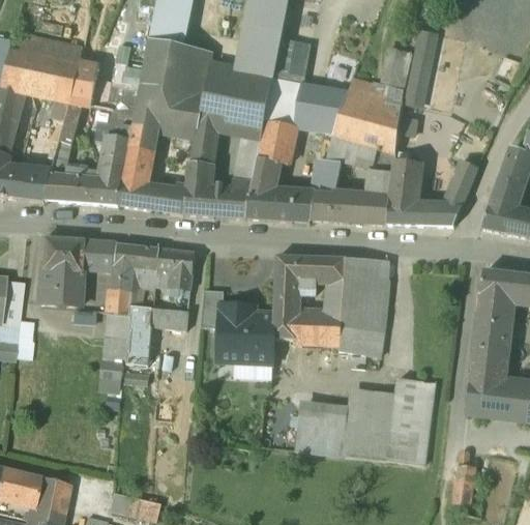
[(154,0),(153,8),(148,38),(176,44),(183,0),(154,0)]
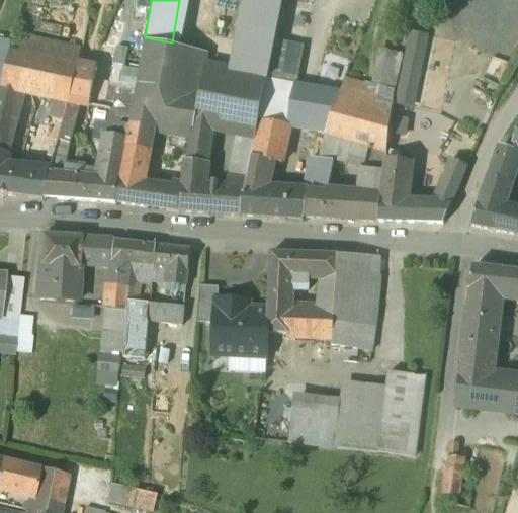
[(242,0),(229,67),(267,75),(274,38),(281,0),(242,0)]
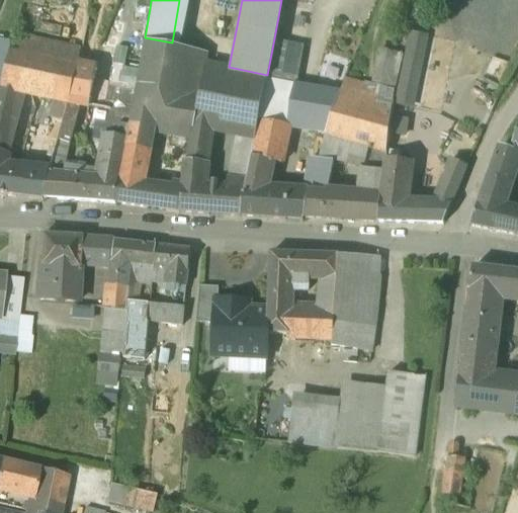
[(425,7),(415,2),(410,13),(420,18),(425,7)]
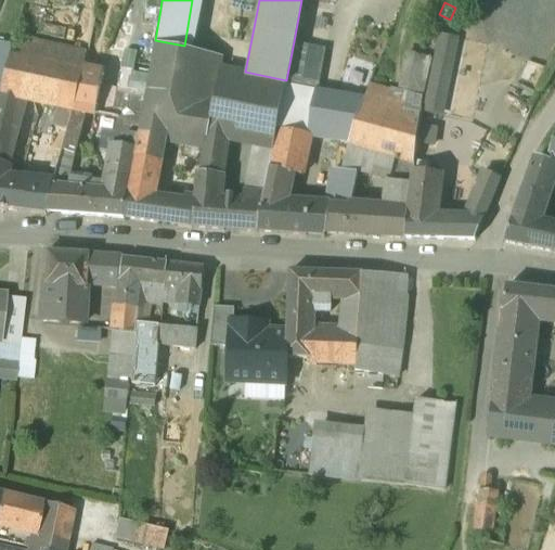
[(134,37),(155,40),(160,9),(140,4),(134,37)]
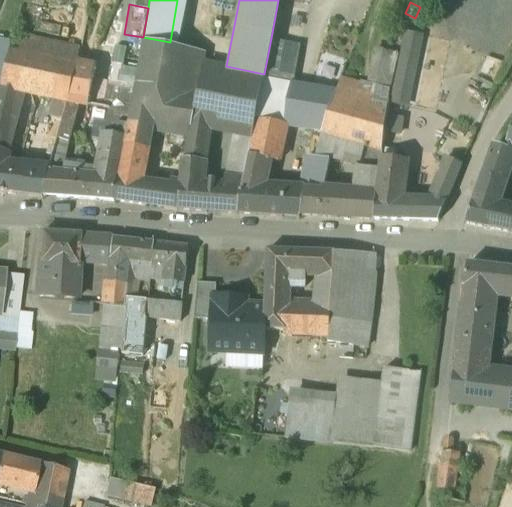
[(77,56),(80,42),(14,27),(9,48),(75,63),(77,56)]
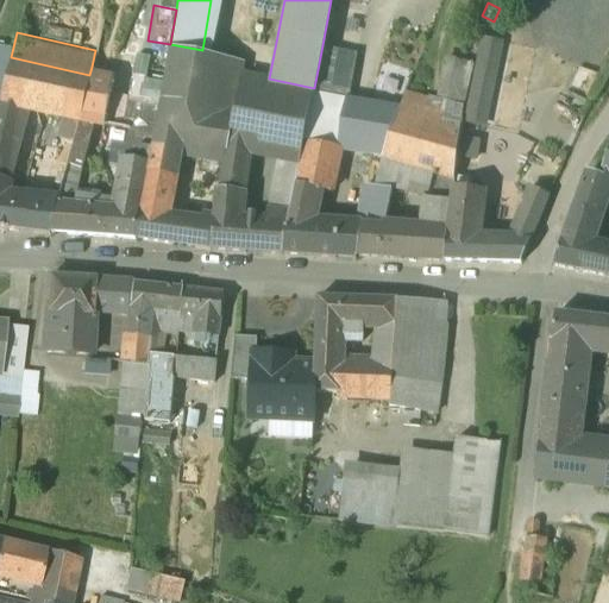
[(503,37),(483,32),(465,118),(485,121),(503,37)]
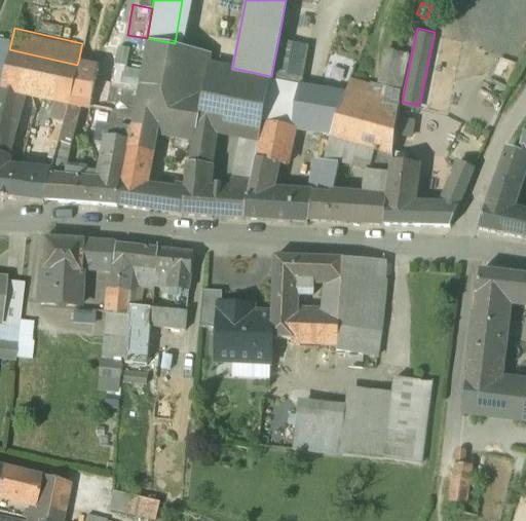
[(130,127),(130,131),(154,128),(193,137),(195,125),(200,97),(209,65),(211,50),(175,43),(147,38),(145,52),(142,69),(134,112),(130,127)]
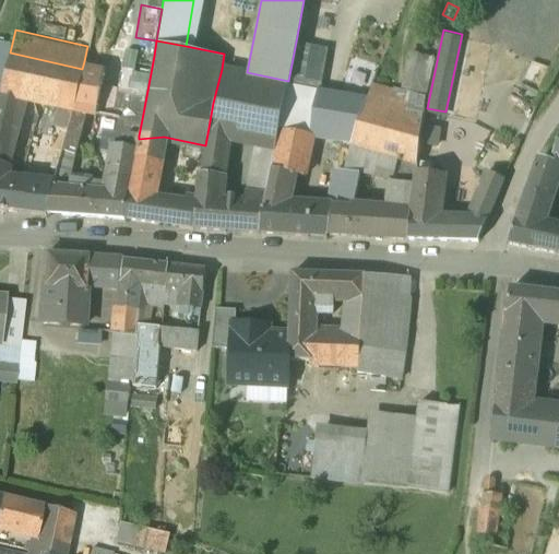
[(323,48),(296,42),(288,81),(317,87),(323,48)]
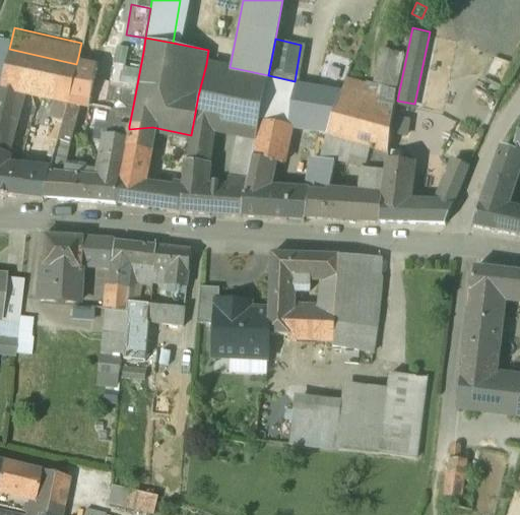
[(81,43),(78,57),(140,68),(143,52),(81,41),(81,43)]
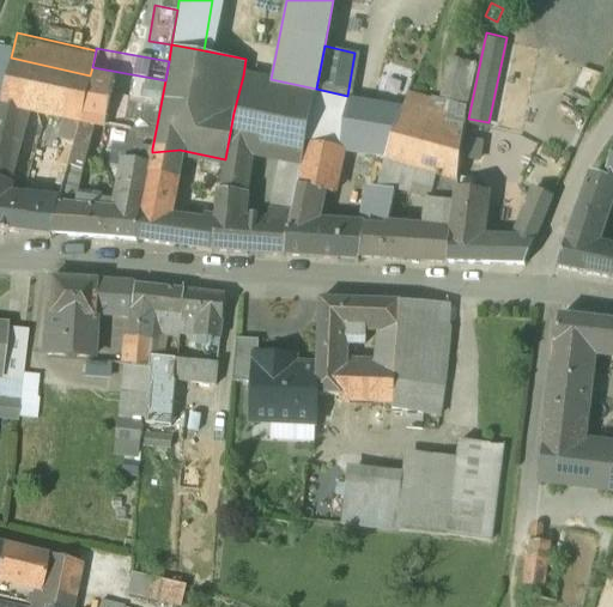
[(475,61),(445,54),(438,95),(466,103),(475,61)]
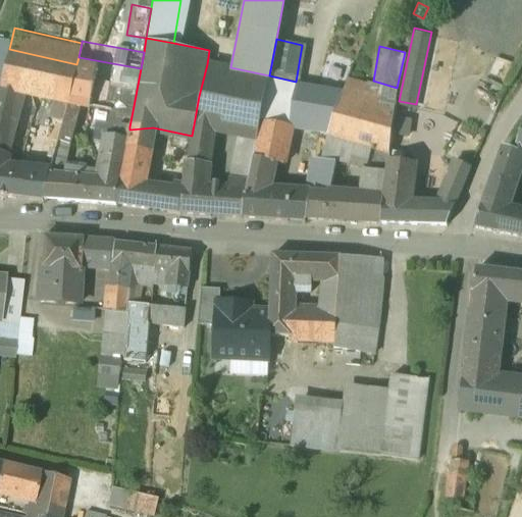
[(4,72),(0,85),(23,90),(57,97),(67,99),(68,100),(77,64),(76,64),(9,49),(4,72)]
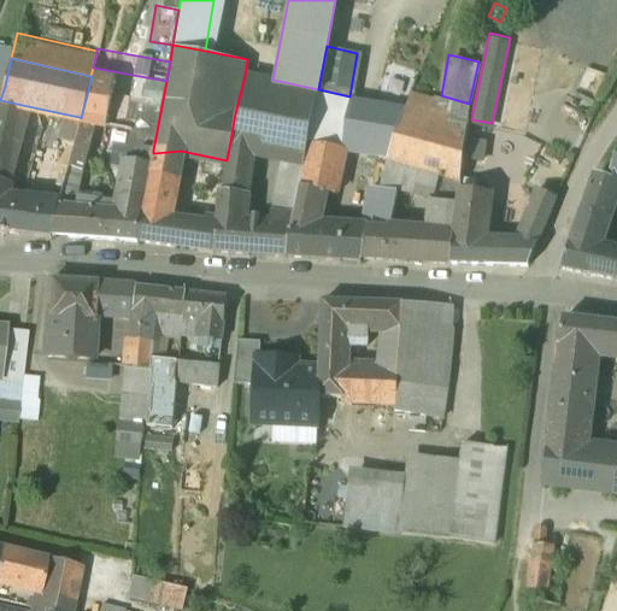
[(93,68),(90,76),(92,76),(81,118),(93,121),(133,127),(157,131),(166,81),(93,68)]
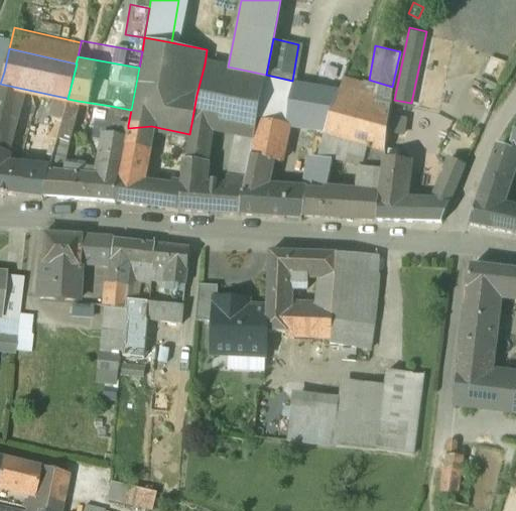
[(228,67),(205,64),(197,95),(191,123),(210,126),(235,132),(227,173),(246,176),(254,135),(257,120),(266,75),(228,67)]
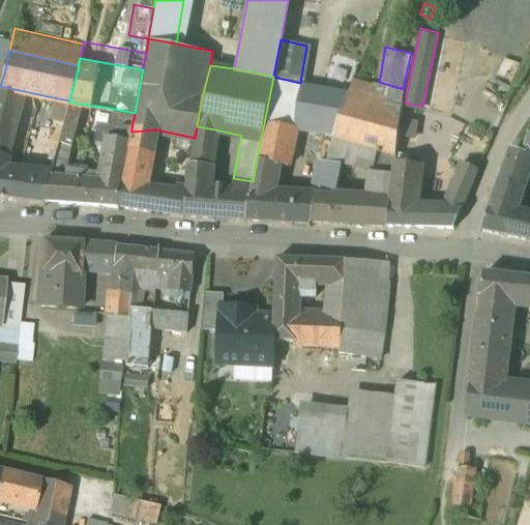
[(379,82),(354,76),(348,92),(346,97),(400,113),(403,91),(403,89),(379,82)]
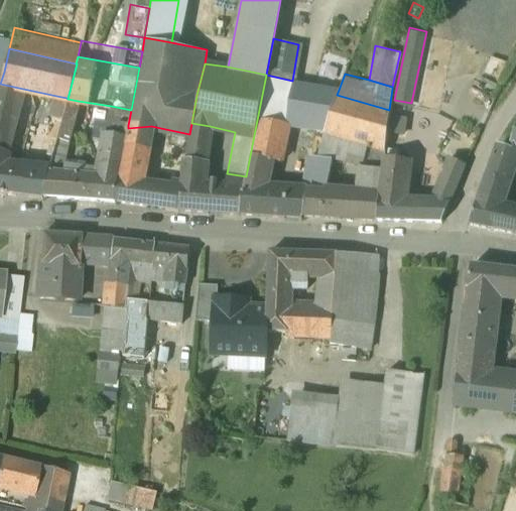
[(292,81),(266,75),(257,120),(289,126),(324,131),(337,95),(339,90),(292,81)]
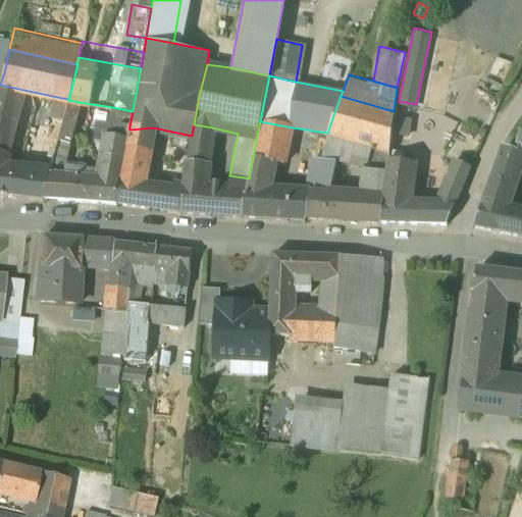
[(23,90),(0,85),(0,86),(0,151),(2,152),(9,125),(14,123),(23,90)]
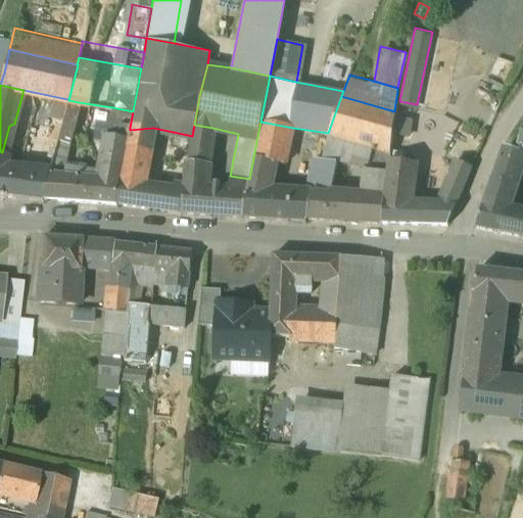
[(394,111),(341,96),(328,133),(354,141),(390,148),(392,131),(394,114),(394,111)]
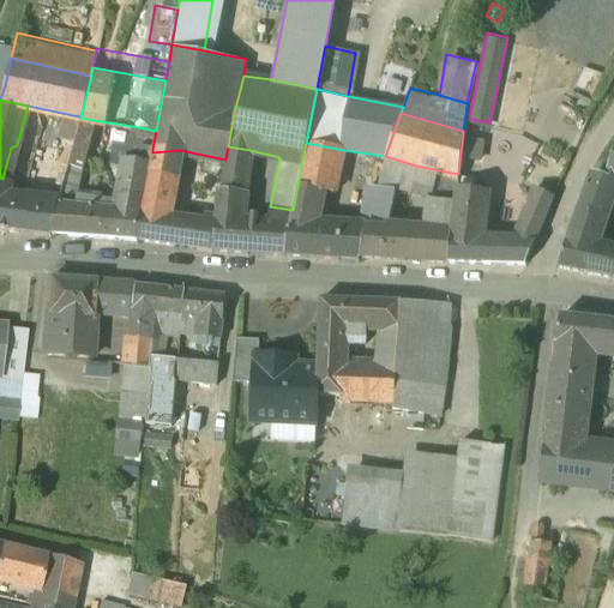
[(42,199),(41,199),(36,203),(34,230),(50,232),(50,230),(56,200),(71,148),(79,116),(67,114),(42,199)]
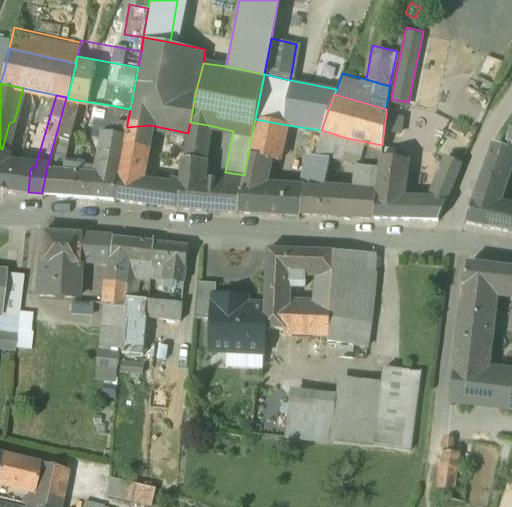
[(59,123),(47,167),(42,192),(59,193),(61,170),(77,100),(67,98),(66,97),(59,123)]
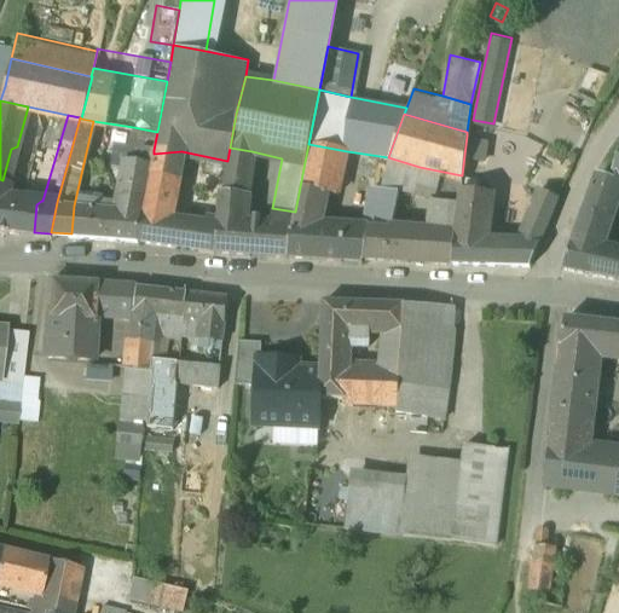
[(157,132),(133,127),(125,167),(149,171),(152,150),(154,150),(157,132)]
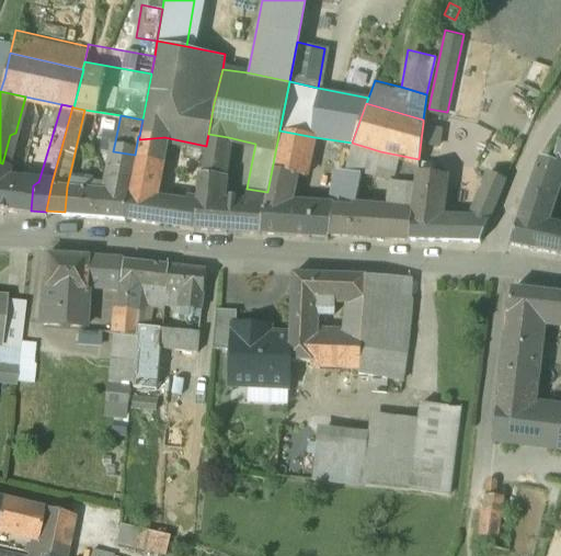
[(423,123),(421,140),(441,143),(442,124),(423,123)]
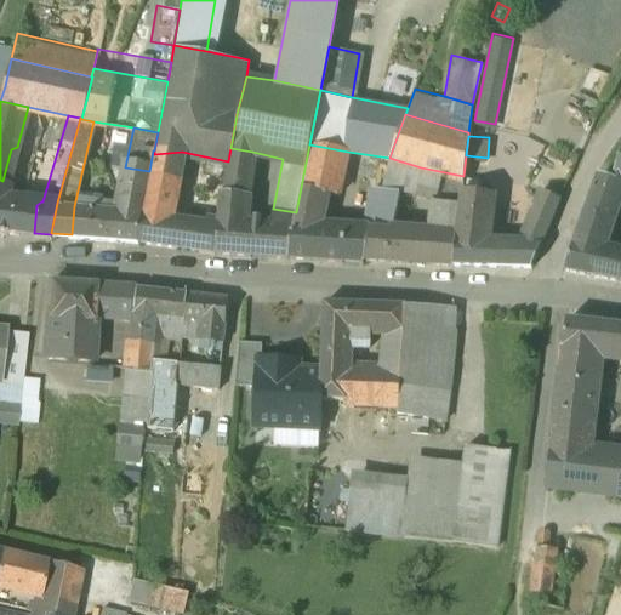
[(348,152),(309,144),(306,163),(296,212),(292,231),(311,233),(312,223),(317,223),(324,189),(337,192),(348,152)]
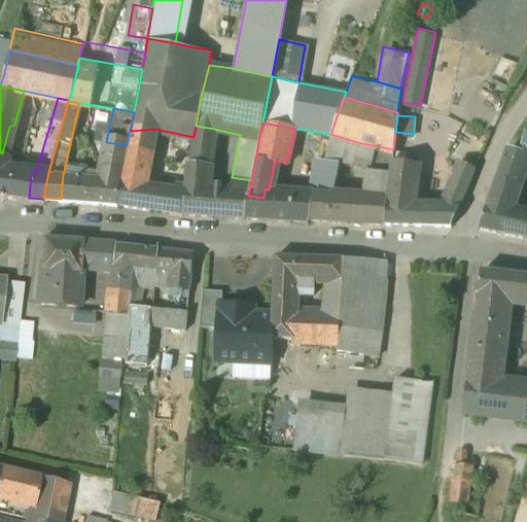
[(214,129),(196,126),(194,137),(191,145),(189,162),(210,164),(214,129)]
